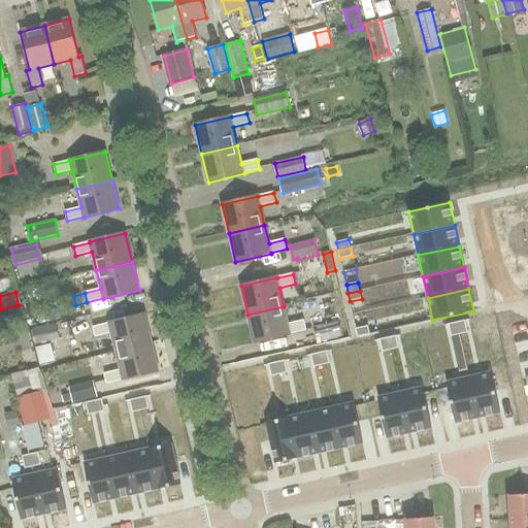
[(288,325),(284,306),(248,315),(255,343),(291,335),(290,334),(306,330),(304,321),(288,325)]
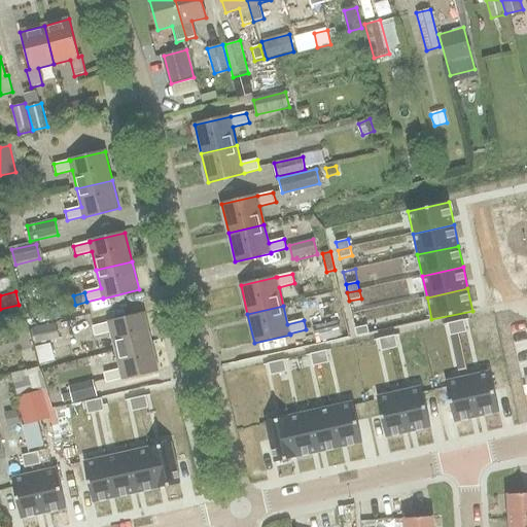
[(151,342),(148,330),(144,314),(109,322),(109,323),(93,327),(96,337),(111,332),(115,351),(151,342)]
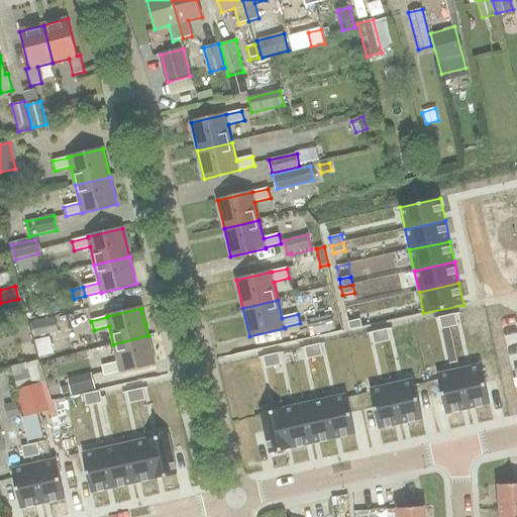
[(334,330),(330,314),(307,320),(310,335),(334,330)]
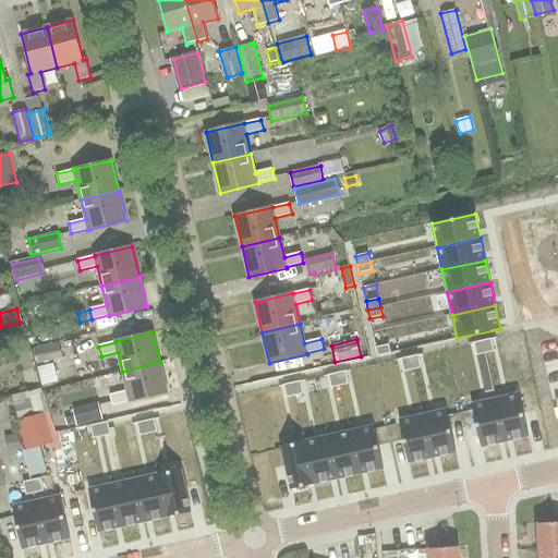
[(494,352),(492,339),(483,341),(485,353),(494,352)]
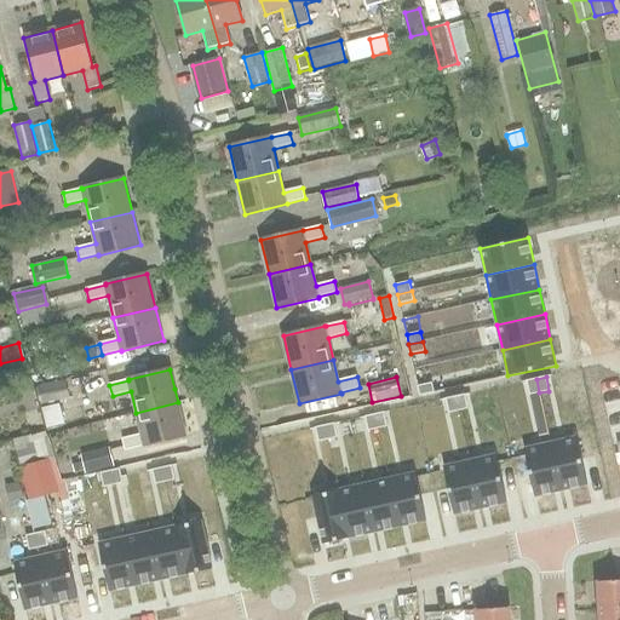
[(539,392),(537,379),(527,380),(530,395),(539,392)]
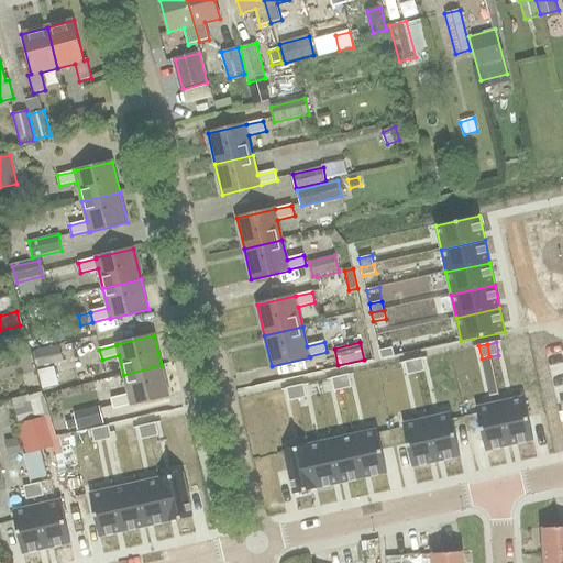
[(64,362),(59,345),(34,351),(37,367),(64,362)]
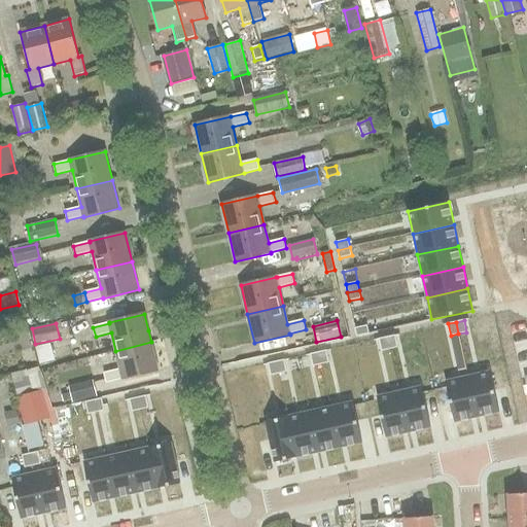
[(370,334),(367,325),(355,328),(357,337),(370,334)]
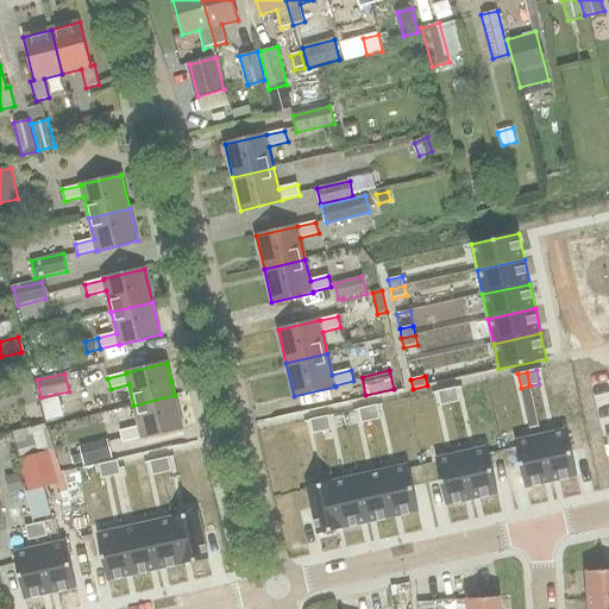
[(460,402),(457,388),(447,390),(451,403),(460,402)]
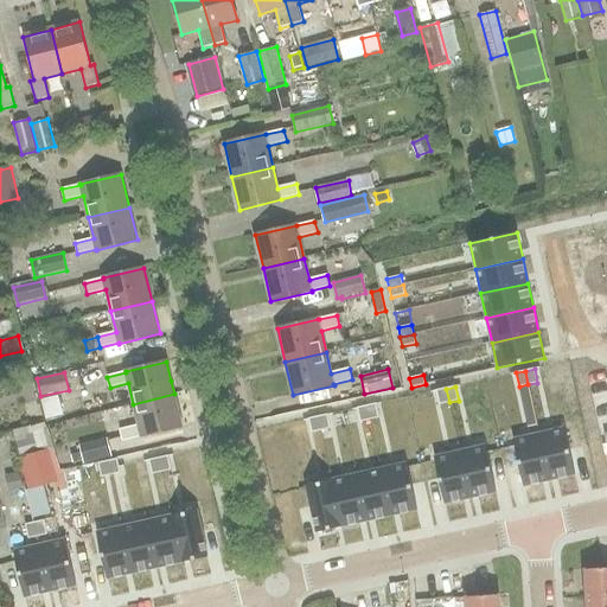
[(449,402),(446,389),(436,390),(440,404),(449,402)]
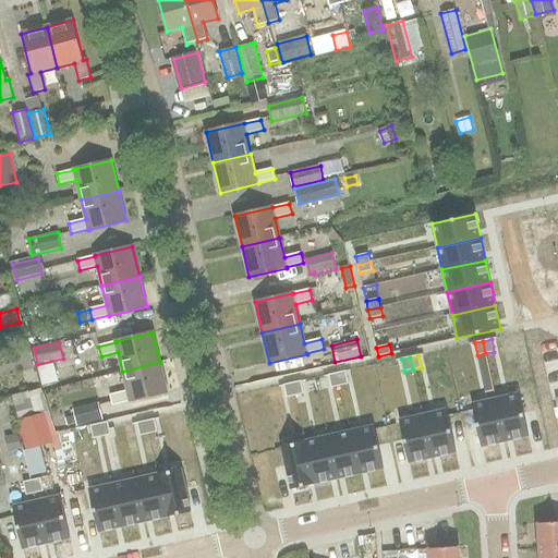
[(526,386),(554,385),(553,361),(525,362),(526,386)]
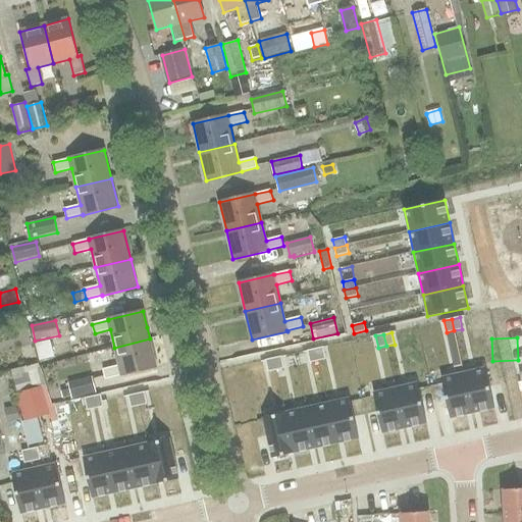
[(157,367),(150,338),(114,348),(119,366),(103,370),(105,379),(121,375),(121,376),(157,367)]
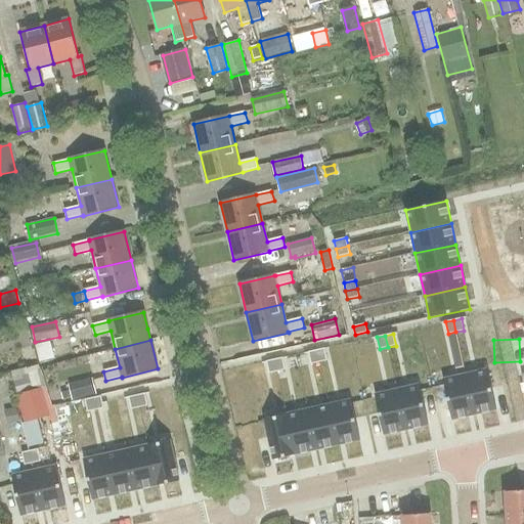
[(48,345),(36,348),(40,363),(52,360),(48,345)]
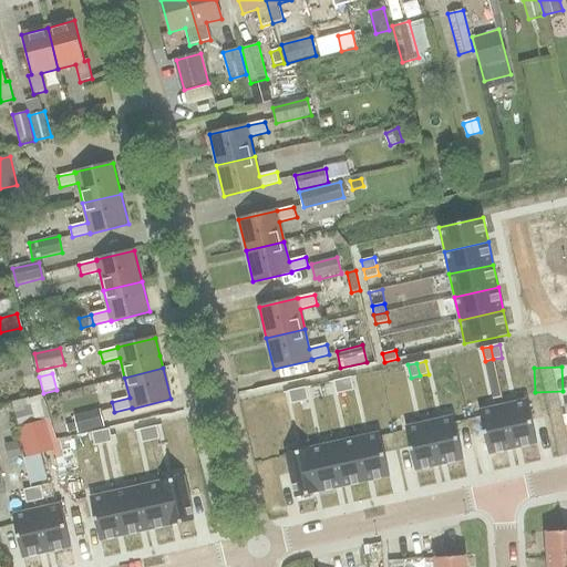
[(354,390),(352,377),(343,379),(346,392),(354,390)]
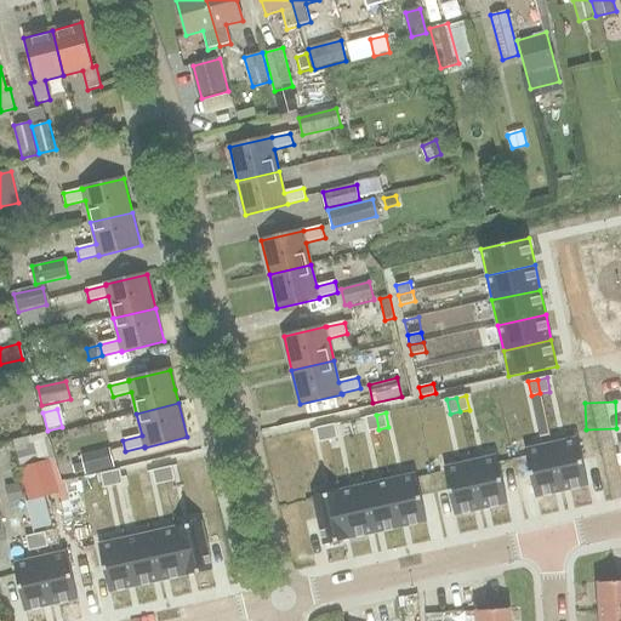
[(379,429),(376,415),(366,417),(369,432),(379,429)]
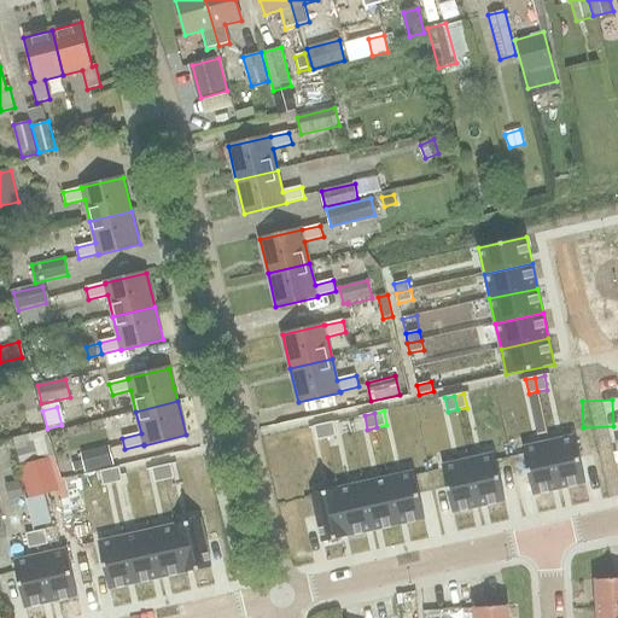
[(337,437),(334,423),(325,424),(327,438),(337,437)]
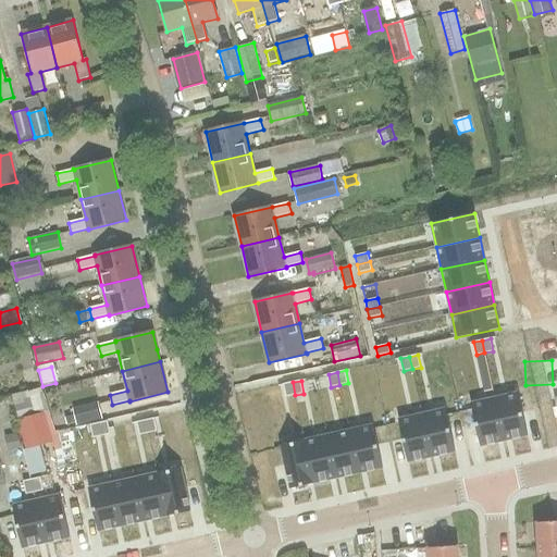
[(295,395),(293,382),(284,384),(286,397),(295,395)]
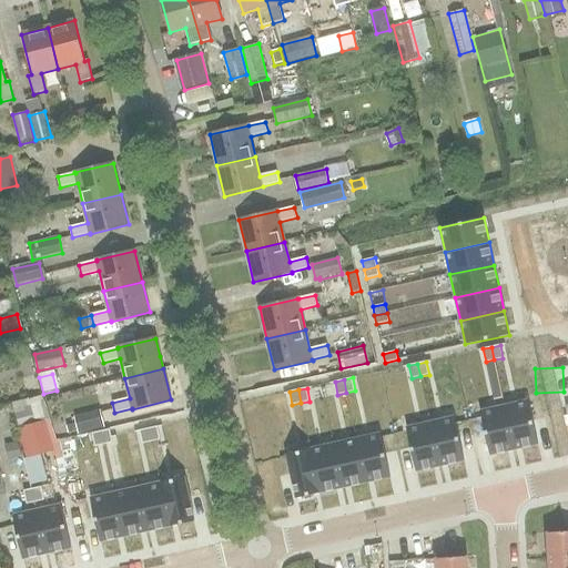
[(57,440),(43,397),(13,405),(28,455),(28,458),(30,457),(32,466),(42,463),(40,455),(54,450),(57,459),(62,457),(59,439),(57,440)]
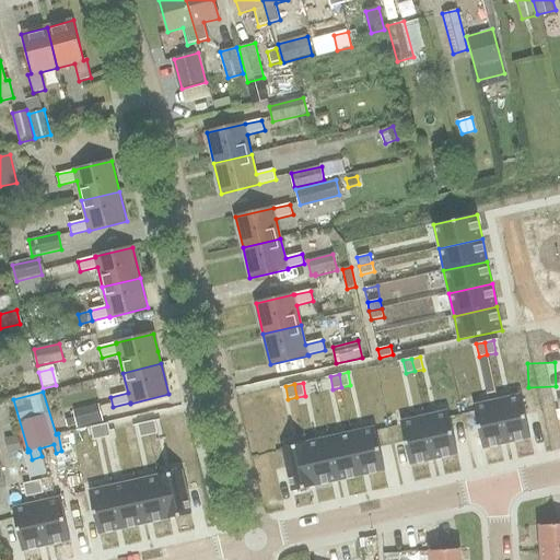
[(522,395),(498,400),(508,443),(531,439),(522,395)]
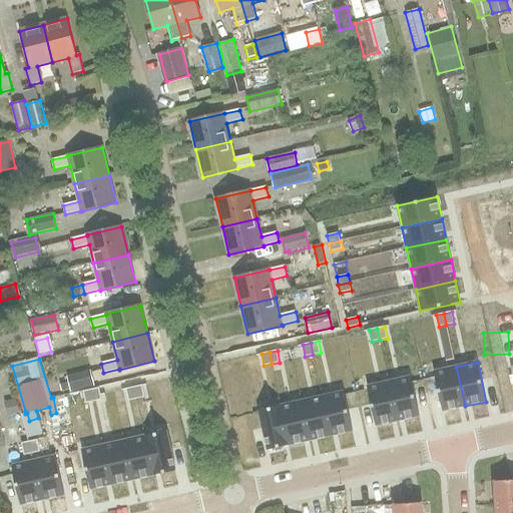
[(456,367),(434,372),(443,411),(465,406),(456,367)]
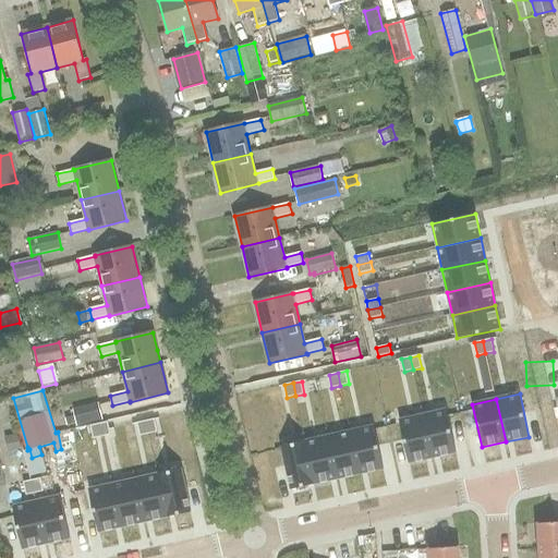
[(102,419),(99,403),(73,409),(76,424),(102,419)]
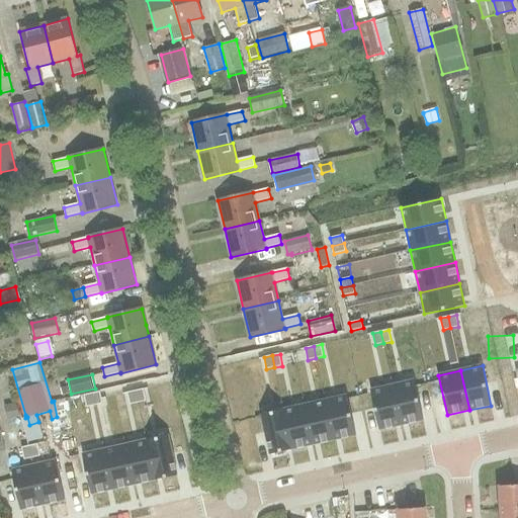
[(415,380),(393,385),(402,425),(424,420),(415,380)]
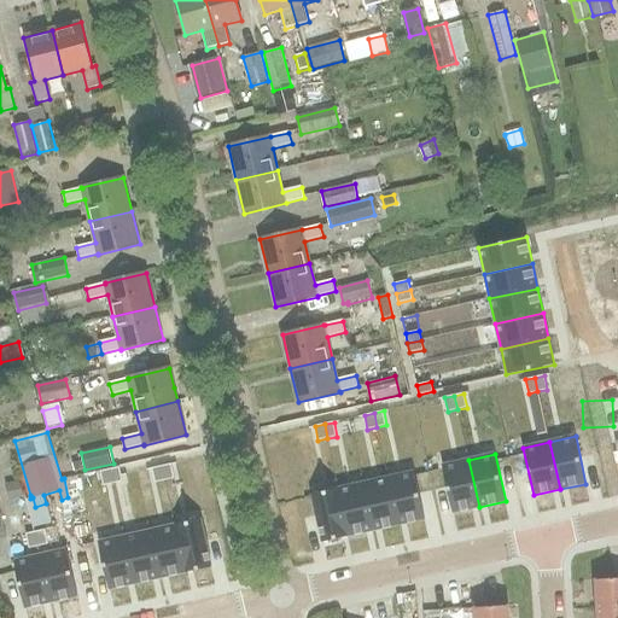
[(179,482),(194,477),(200,496),(219,490),(209,459),(175,468),(179,482)]
